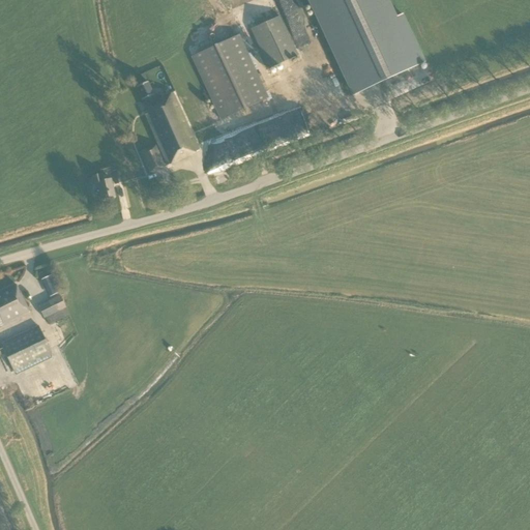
[(310,0),(354,94),(424,62),(402,15),(394,18),(385,0),(310,0)]
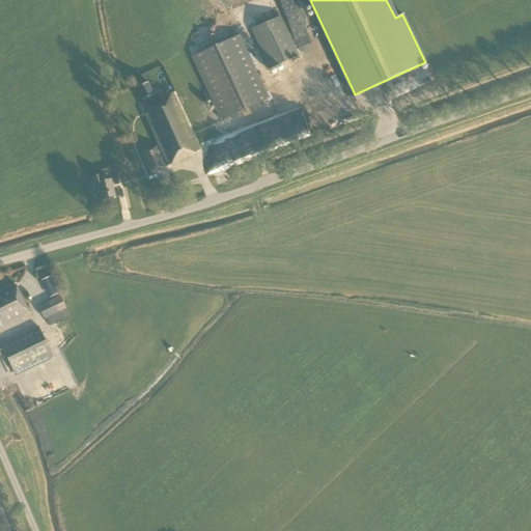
[(251,29),(270,70),(299,56),(280,16),(251,29)]
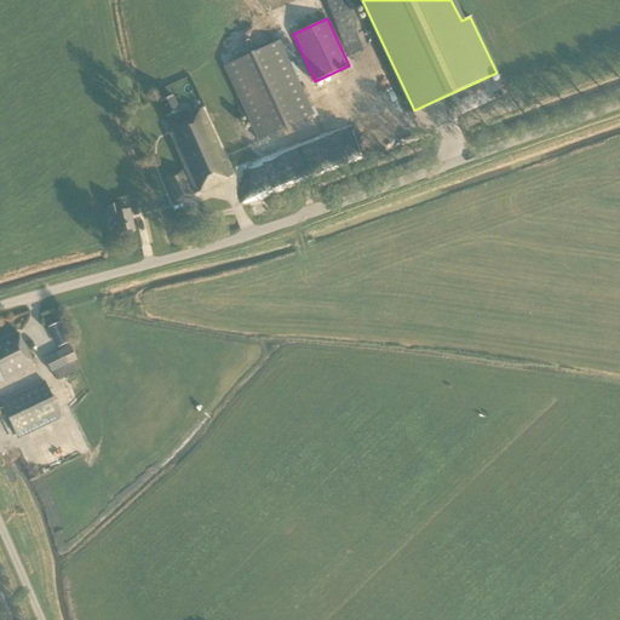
[(359,32),(374,63),(380,61),(366,29),(359,32)]
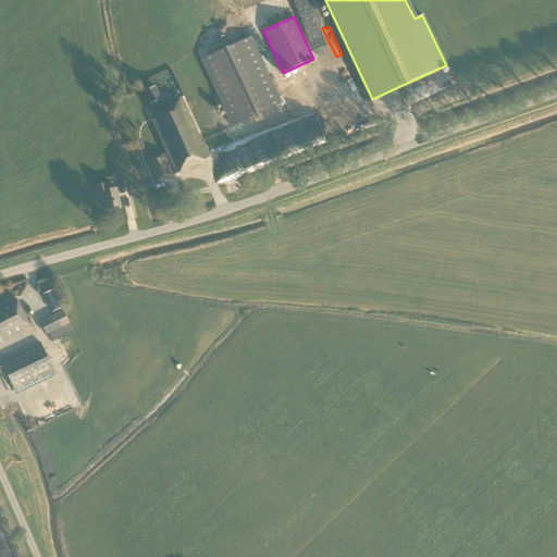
[(201,59),(232,126),(282,103),(251,36),(201,59)]
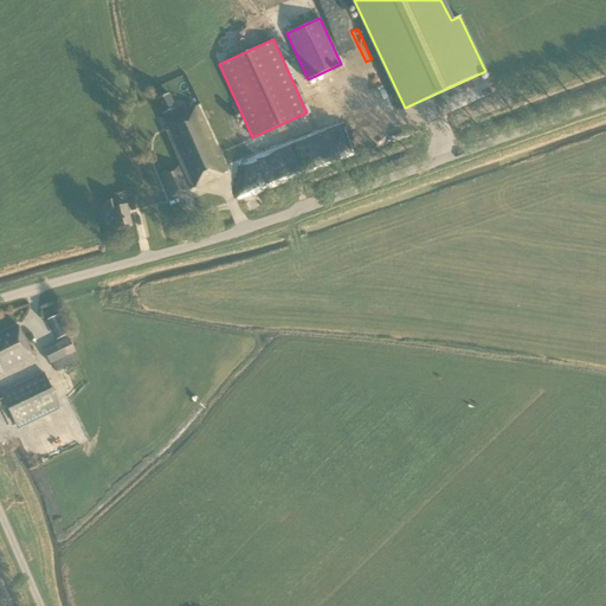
[(495,83),(462,96),(465,104),(498,91),(495,83)]
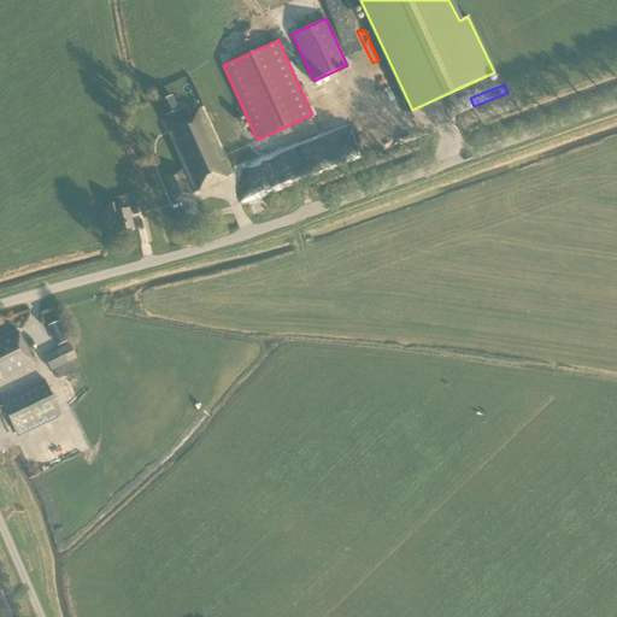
[(164,176),(175,201),(231,176),(201,107),(188,113),(187,111),(181,113),(178,110),(172,95),(159,103),(172,133),(169,134),(183,168),(164,176)]
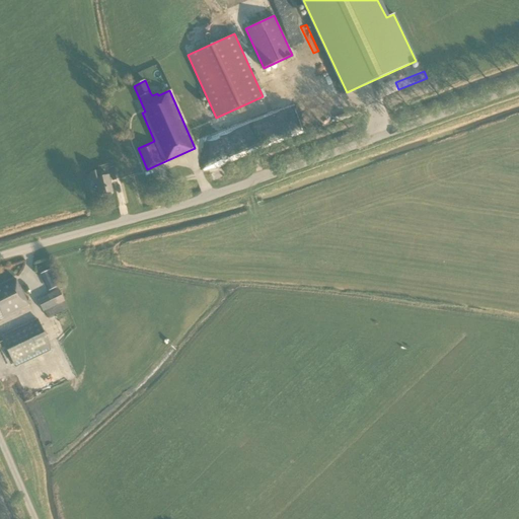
[(121,179),(118,166),(109,168),(113,180),(121,179)]
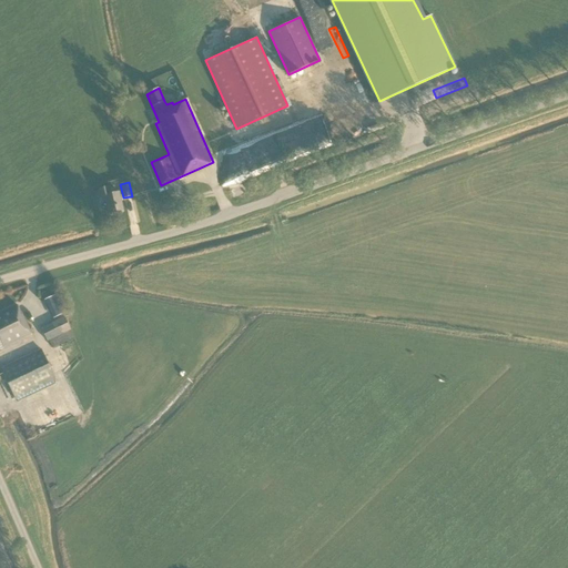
[(119,192),(111,193),(110,186),(98,189),(100,198),(104,196),(109,214),(123,211),(119,192)]
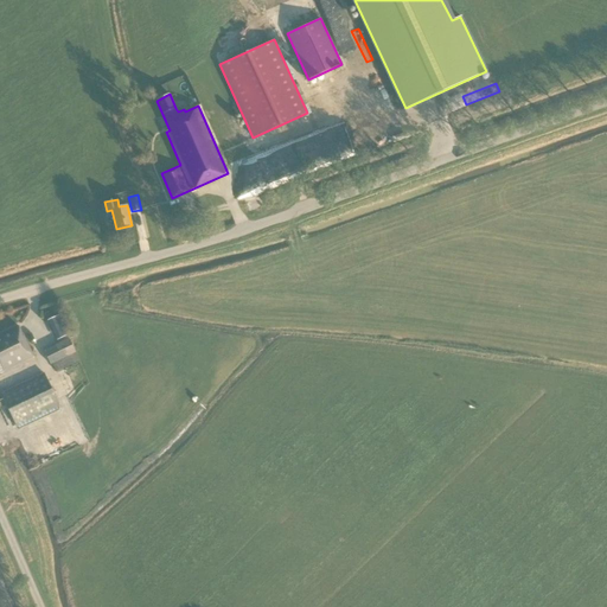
[(56,340),(68,336),(61,314),(49,318),(56,340)]
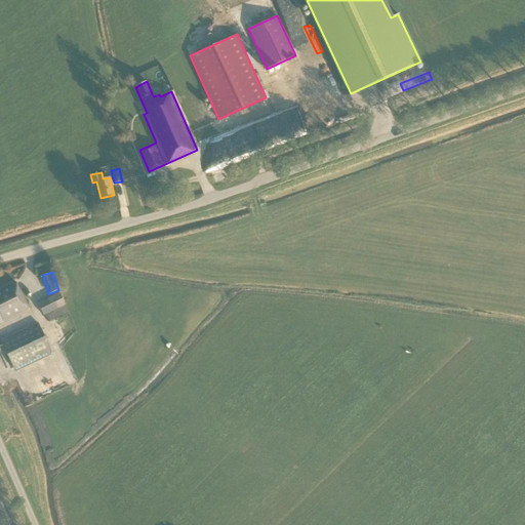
[(0,323),(30,310),(16,281),(0,288),(0,323)]
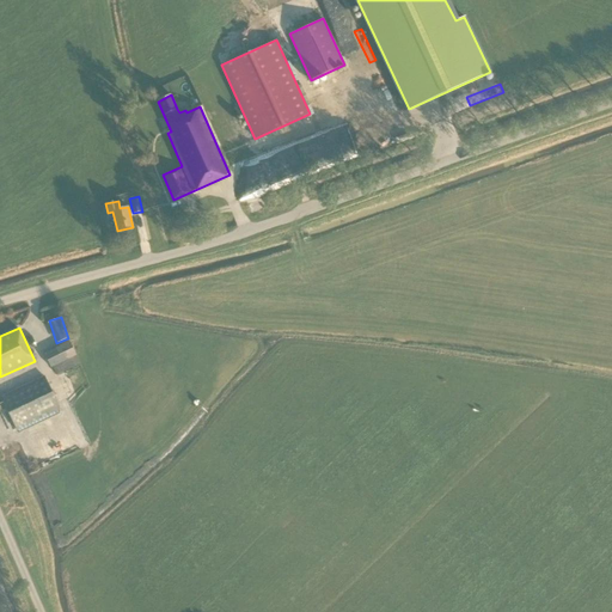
[(69,342),(44,354),(51,367),(53,366),(57,374),(80,363),(69,342)]
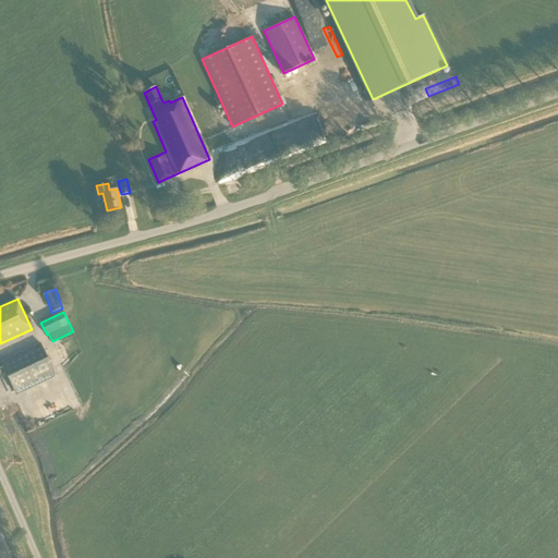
[(40,343),(1,362),(0,362),(0,375),(5,373),(15,391),(55,373),(40,343)]
